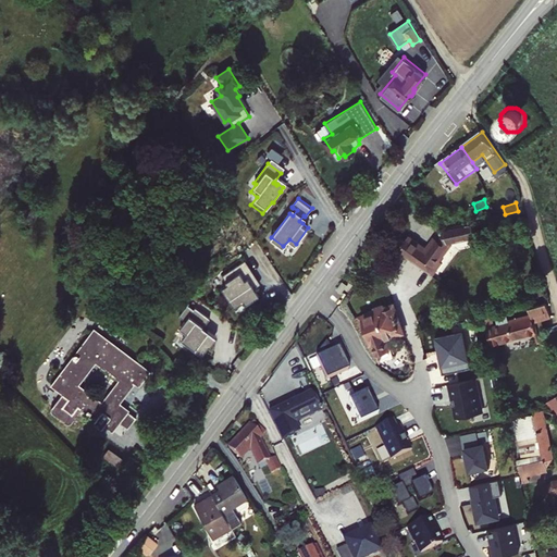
[(454,240),(477,236),(472,221),(445,227),(446,234),(444,237),(441,242),(440,240),(436,238),(429,249),(426,247),(410,235),(400,250),(431,272),(440,261),(454,240)]
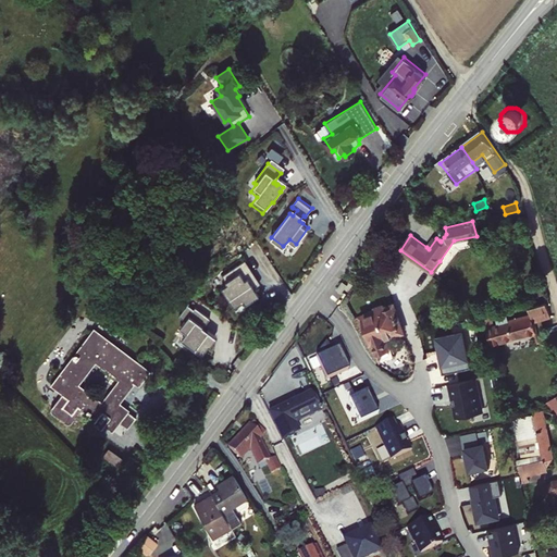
[(509,230),(508,225),(480,233),(482,239),(510,232),(509,230)]
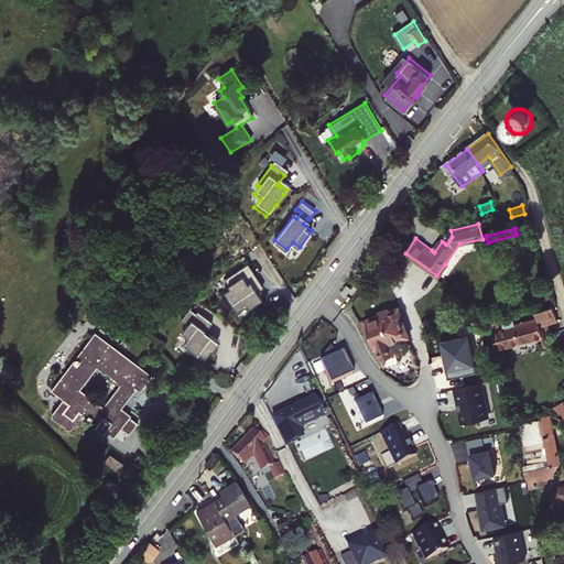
[(440,240),(432,250),(434,252),(442,241),(440,240)]
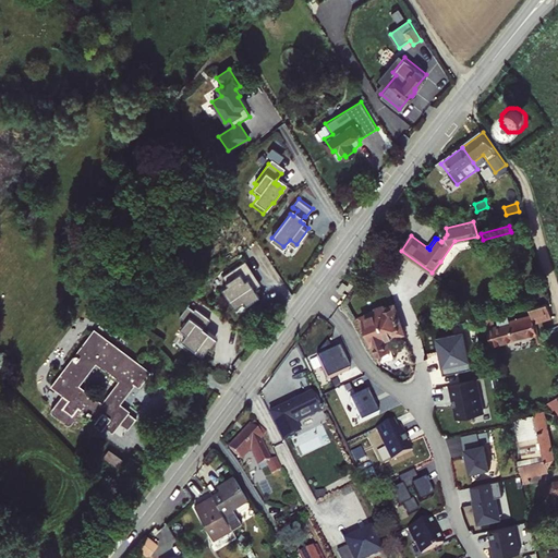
[(254,276),(243,261),(220,276),(226,283),(220,288),(225,294),(222,294),(228,302),(229,302),(232,307),(242,301),(244,304),(257,295),(253,289),(256,287),(251,278),(254,276)]
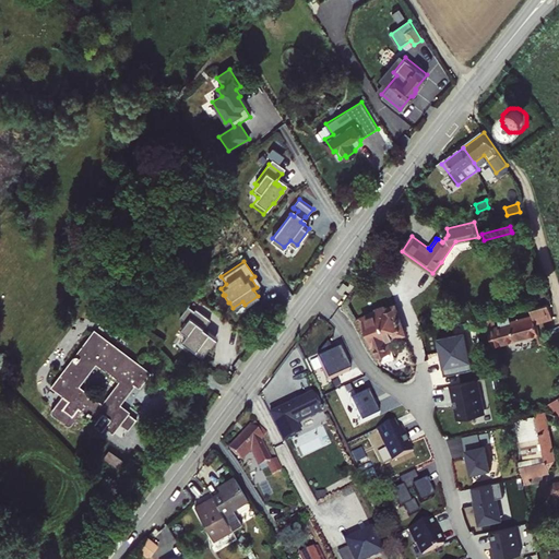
[(444,264),(441,262),(432,273),(436,275),(444,264)]
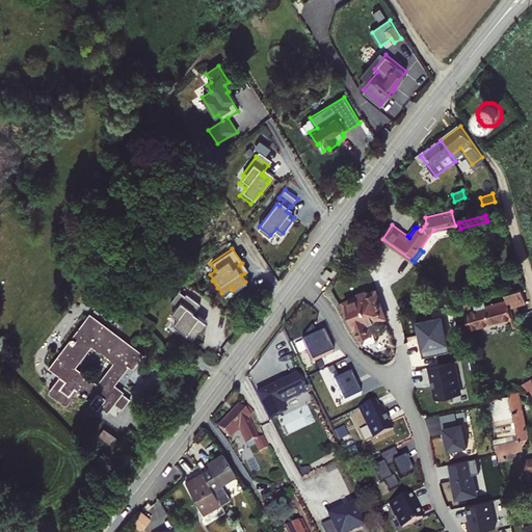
[(466,295),(460,296),(471,329),(510,318),(507,309),(510,308),(525,303),(521,290),(513,292),(512,287),(502,289),(505,300),(484,307),(482,298),(471,301),(473,310),(470,311),(466,295)]
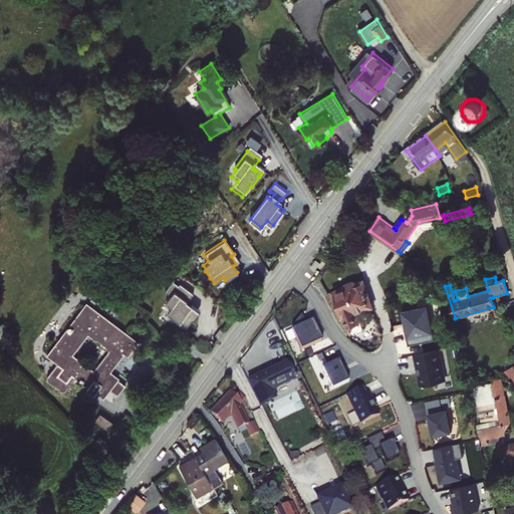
[(173,306),(169,310),(177,316),(176,317),(187,326),(200,309),(189,301),(194,293),(181,283),(179,285),(174,281),(175,279),(166,291),(172,295),(167,301),(173,306)]
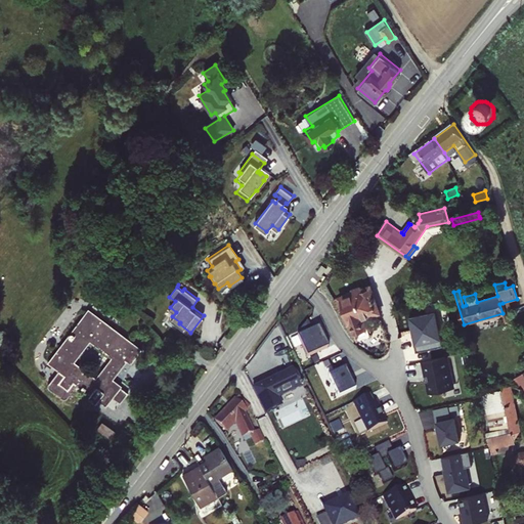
[(363,317),(380,312),(369,287),(361,290),(360,287),(353,289),(354,293),(346,294),(340,297),(349,322),(351,322),(354,331),(366,326),(363,317)]
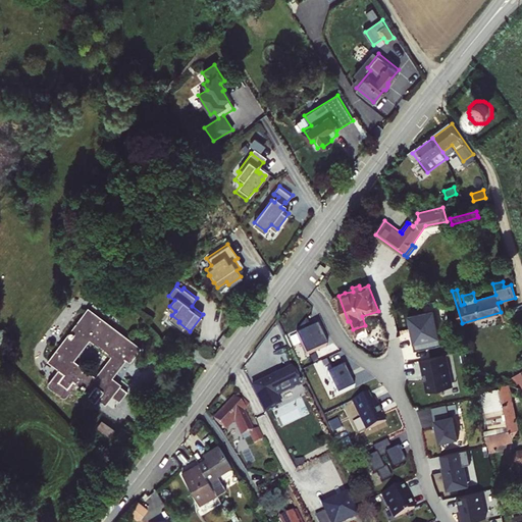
[(69,335),(62,346),(60,345),(58,350),(57,349),(49,360),(65,372),(60,379),(69,385),(74,379),(91,392),(89,397),(93,401),(96,401),(100,397),(106,401),(106,403),(108,400),(112,395),(111,395),(119,383),(113,380),(112,375),(119,365),(119,361),(123,356),(132,362),(141,349),(131,342),(132,340),(127,338),(114,329),(115,327),(110,325),(111,324),(88,309),(77,321),(80,323),(73,331),(69,331),(69,335)]
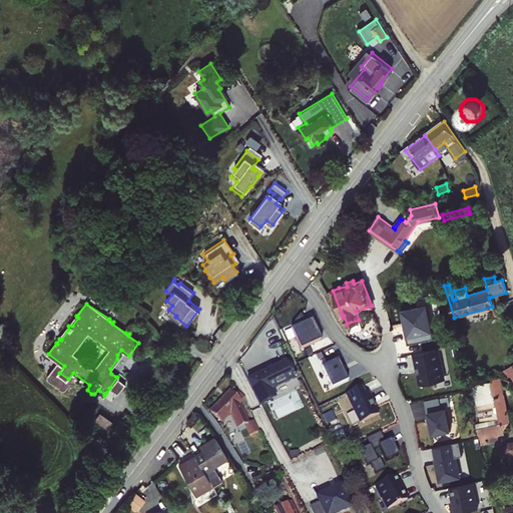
[(291,329),(301,349),(322,339),(312,319),(305,322),(300,313),(292,324),(293,328),(291,329)]
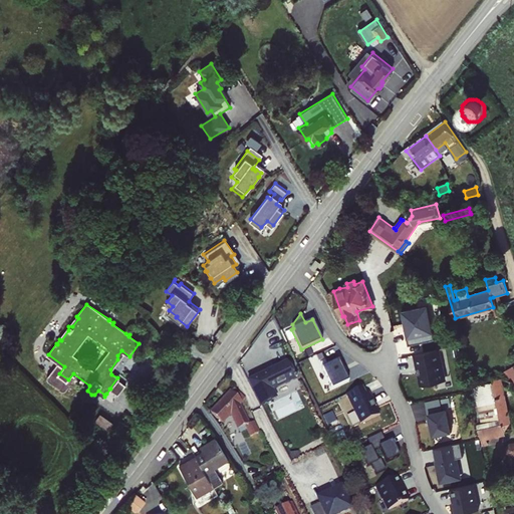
[(439,347),(415,352),(418,367),(419,366),(423,383),(446,378),(439,347)]
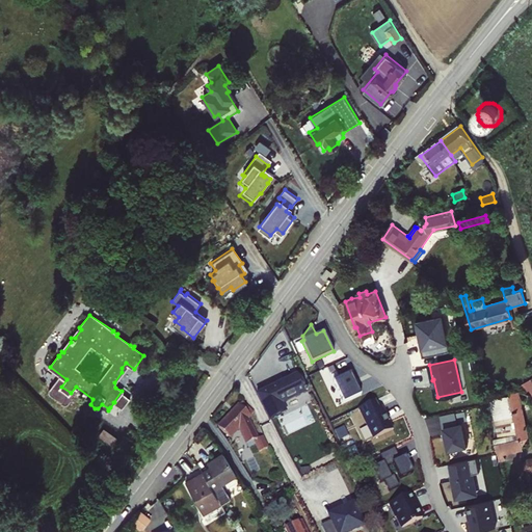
[(331,381),(343,403),(360,395),(349,373),(331,381)]
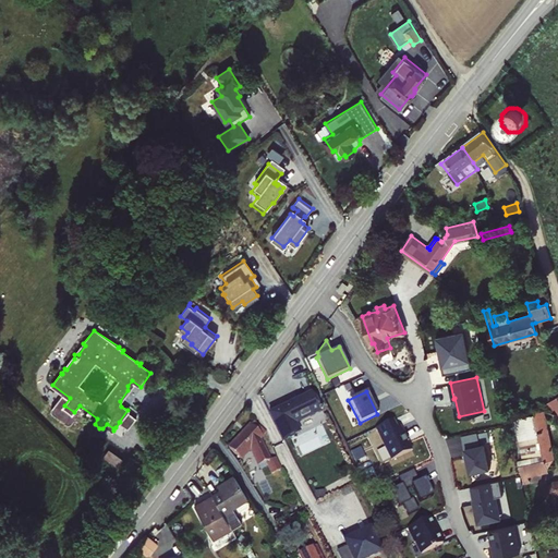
[(323,411),(315,397),(294,407),(293,403),(269,414),(283,441),(294,436),(290,427),(323,411)]
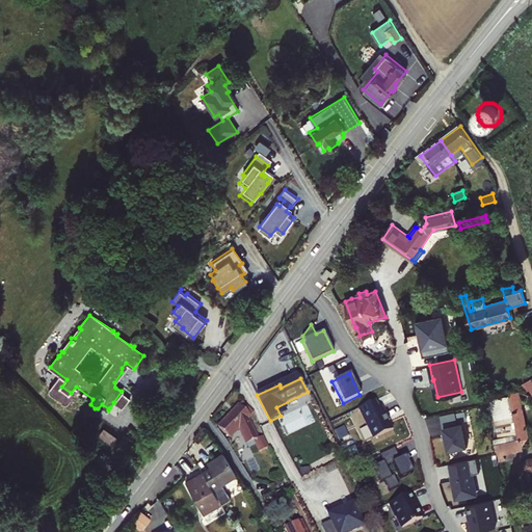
[(70,395),(71,393),(61,387),(60,388),(70,395)]
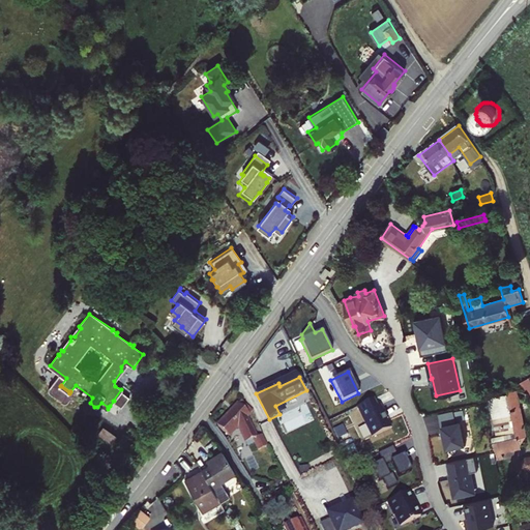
[(511,387),(507,388),(512,410),(521,408),(517,389),(511,387)]
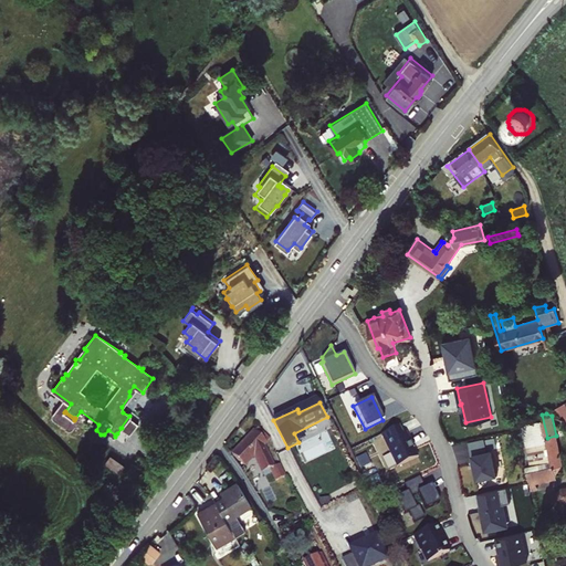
[(542,415),(516,420),(532,490),(557,483),(556,477),(554,469),(556,468),(555,464),(562,463),(556,436),(547,438),(542,415)]
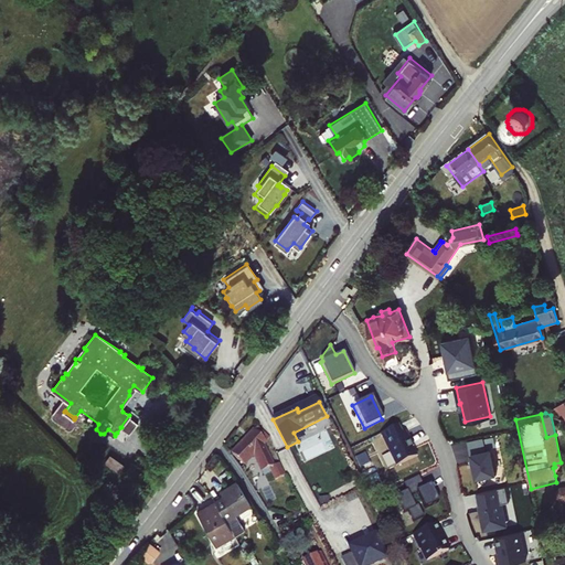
[(138,423),(129,415),(120,427),(121,427),(123,428),(130,434),(138,423)]
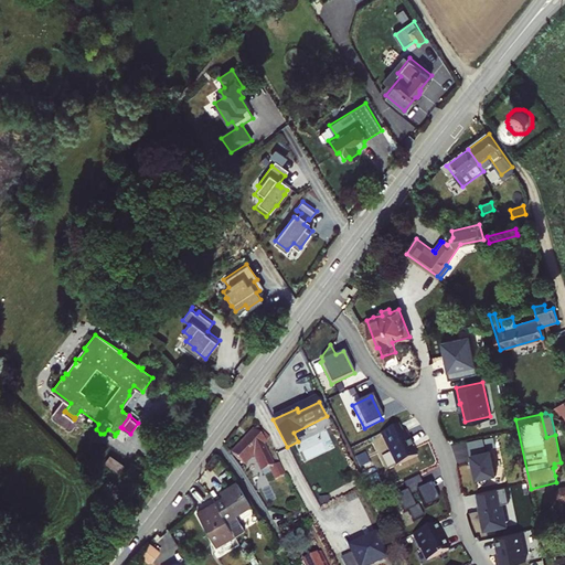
[(397,424),(381,433),(396,465),(417,455),(405,429),(402,432),(397,424)]
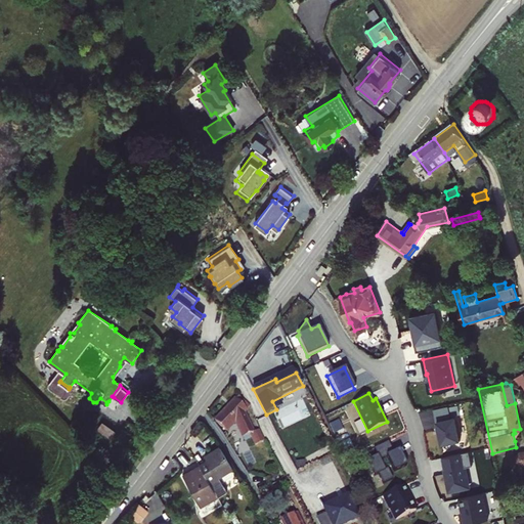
[(238,395),(216,420),(228,431),(236,421),(244,436),(251,433),(257,444),(265,440),(260,429),(254,432),(244,411),(250,405),(238,395)]
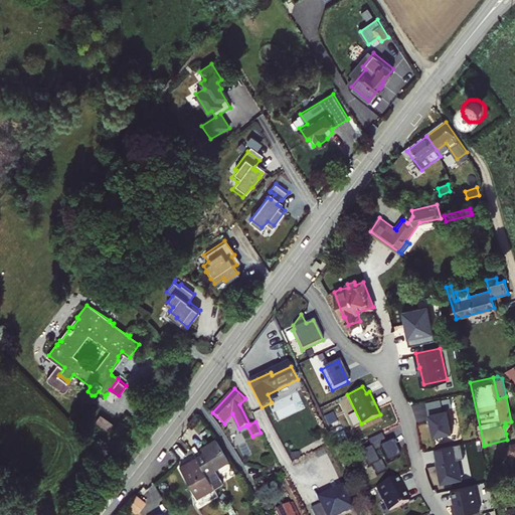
[(441,397),(425,400),(428,412),(430,411),(444,408),(441,397)]
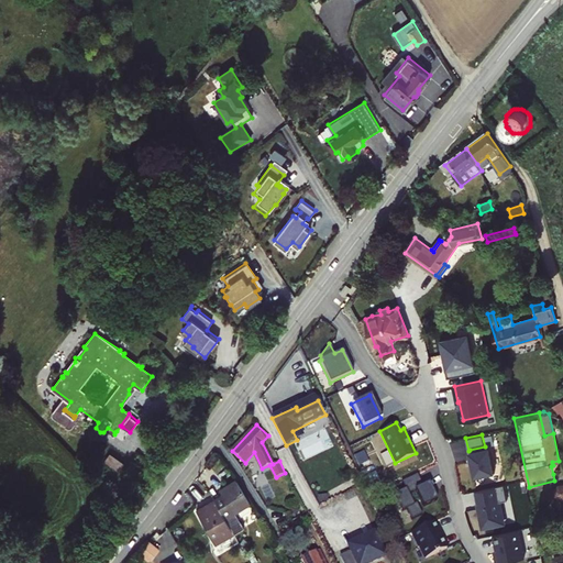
[(474,474),(484,472),(484,474),(495,472),(489,446),(485,446),(470,450),(473,463),(472,464),(474,474)]
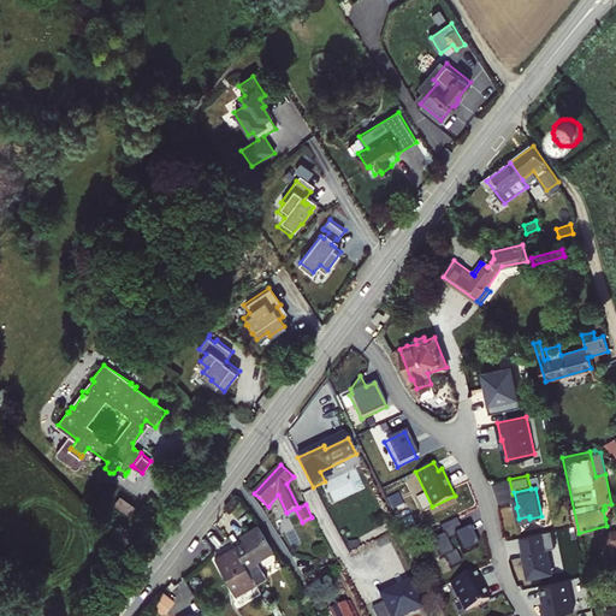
[(432,540),(440,558),(445,556),(451,568),(462,562),(456,549),(452,551),(448,539),(455,535),(463,554),(479,545),(469,527),(463,531),(457,517),(440,526),(444,534),(432,540)]
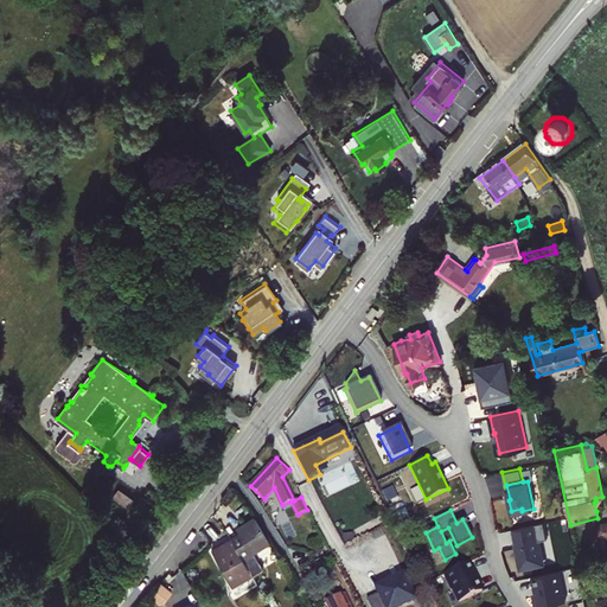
[(240,532),(231,538),(250,572),(259,568),(250,553),(269,541),(255,517),(237,528),(240,532)]
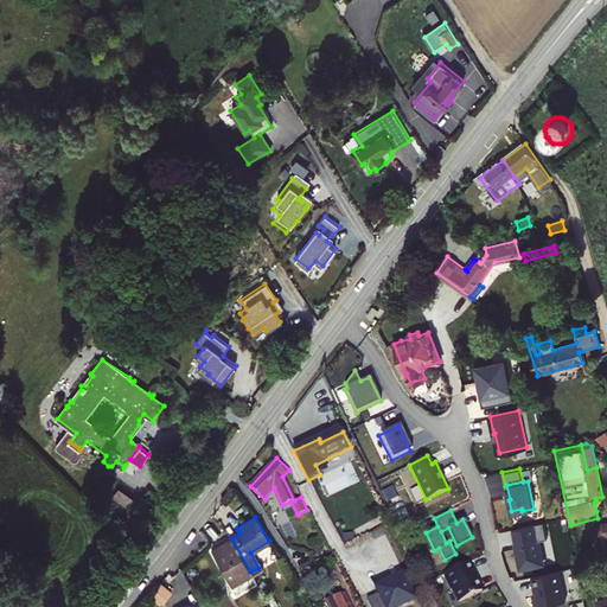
[(544,521),(512,528),(515,541),(517,541),(523,564),(543,561),(538,540),(548,537),(544,521)]
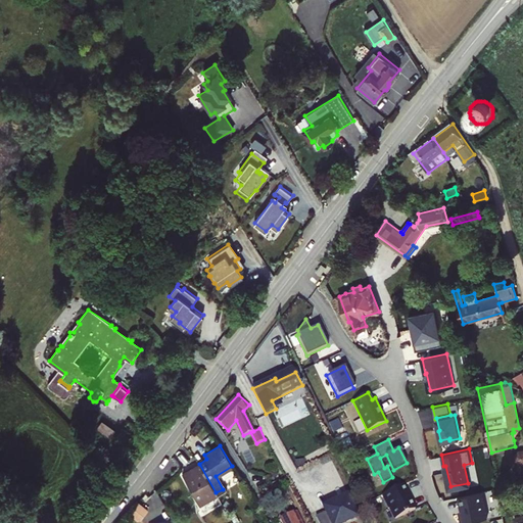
[(199,464),(182,474),(199,505),(217,495),(216,492),(199,464)]
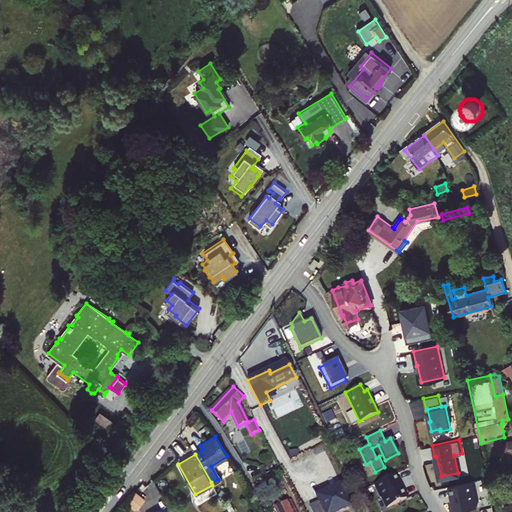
[(400,482),(396,473),(374,484),(381,497),(382,496),(387,507),(406,498),(399,482),(400,482)]
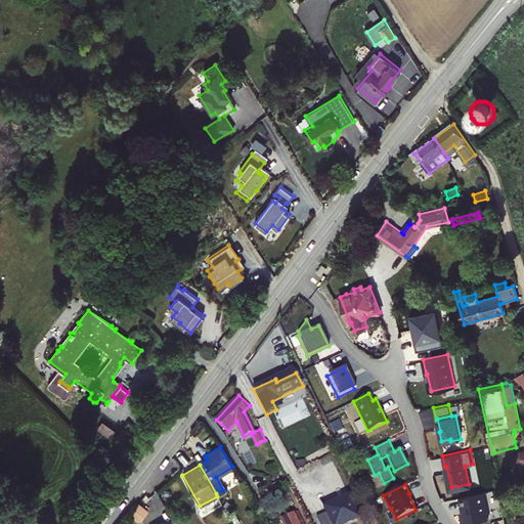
[(483,491),(461,496),(462,506),(464,505),(465,510),(463,511),(461,514),(463,520),(466,522),(488,518),(483,491)]
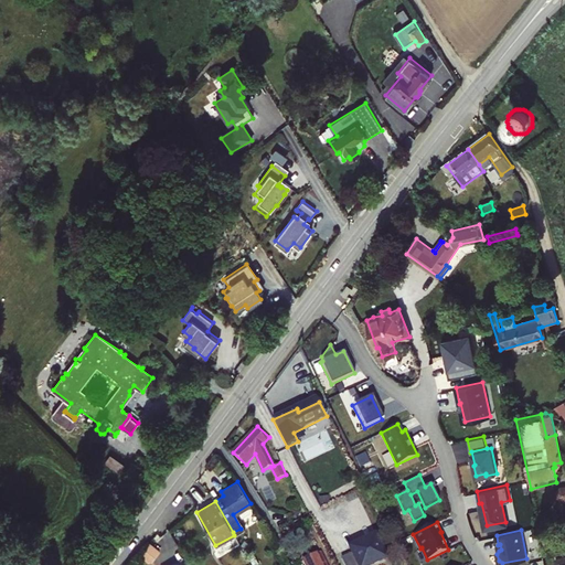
[(361,564),(382,564),(394,560),(381,533),(352,546),(361,564)]
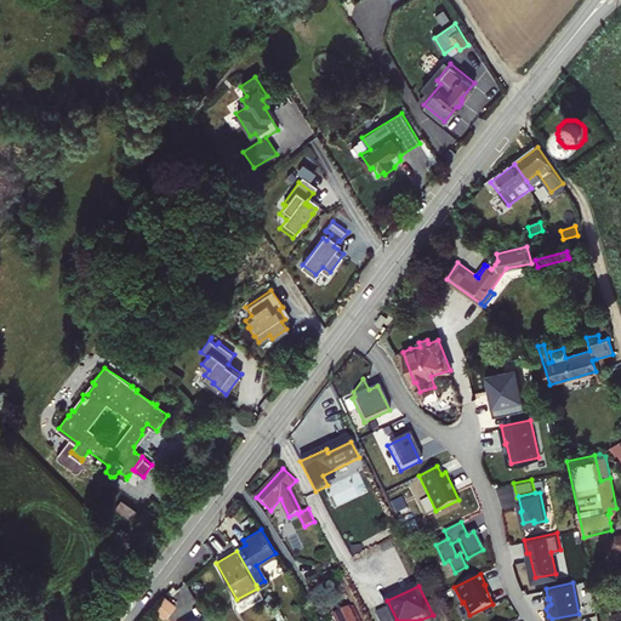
[(608,599),(610,596),(609,593),(604,590),(599,591),(598,596),(599,599),(604,602),(608,599)]
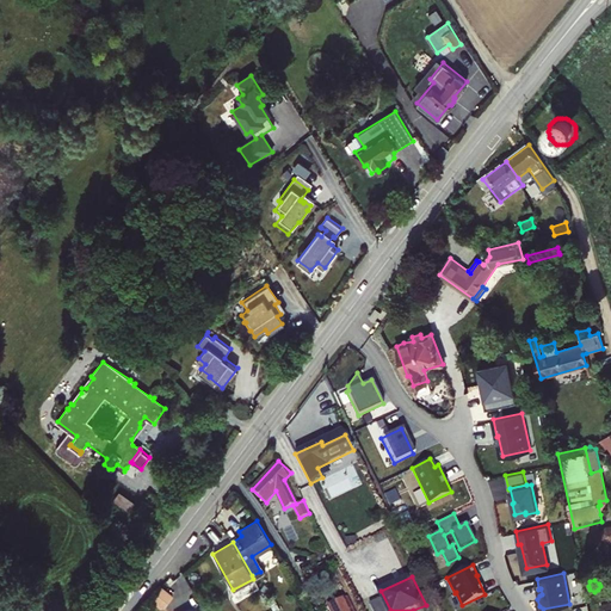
[(153,597),(165,606),(176,594),(164,585),(153,597)]
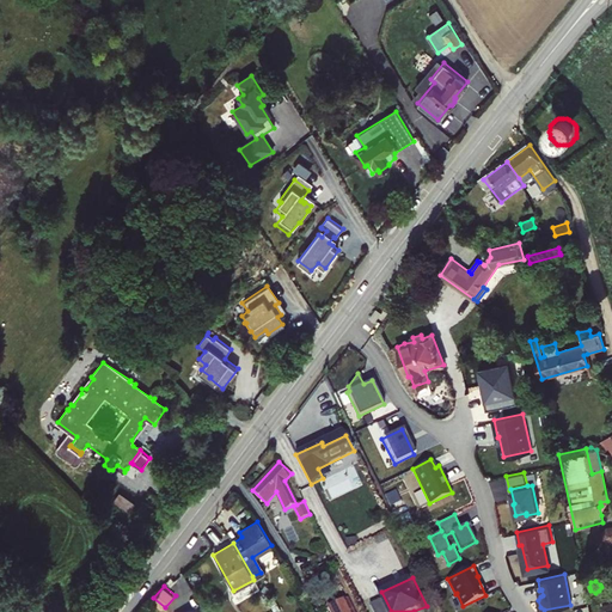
[(346,599),(328,607),(330,611),(355,611),(352,606),(350,606),(346,599)]
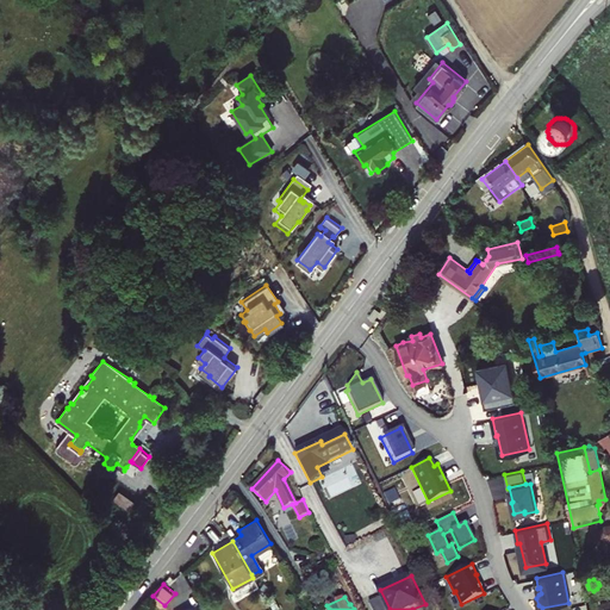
[(388,609),(383,598),(373,603),(375,609),(388,609)]
